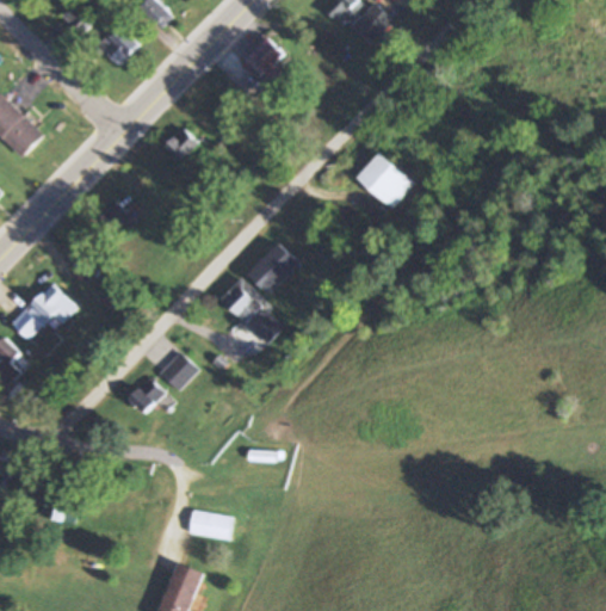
[(169,14),(153,0),(133,0),(129,5),(158,29),(169,14)]
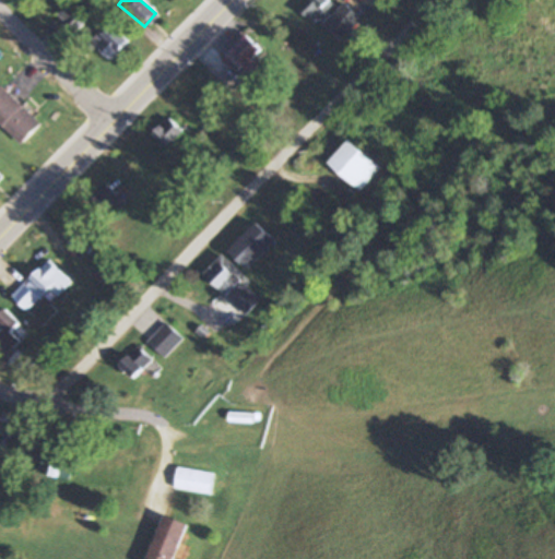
[(310,25),(329,4),(323,0),(303,0),(294,10),(310,25)]
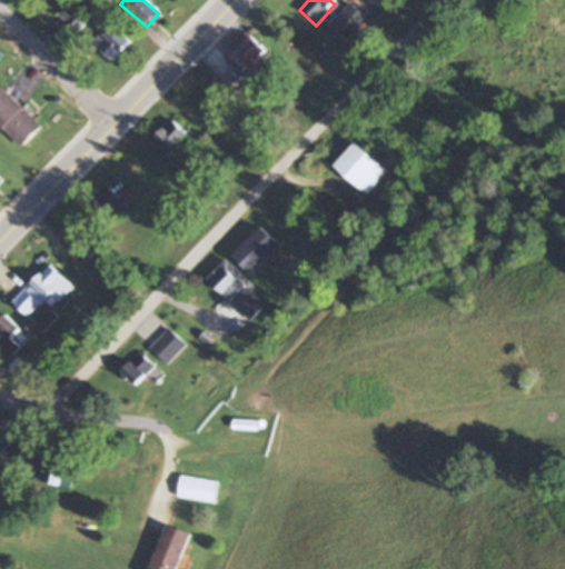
[(342,42),(364,20),(347,3),(324,26),(342,42)]
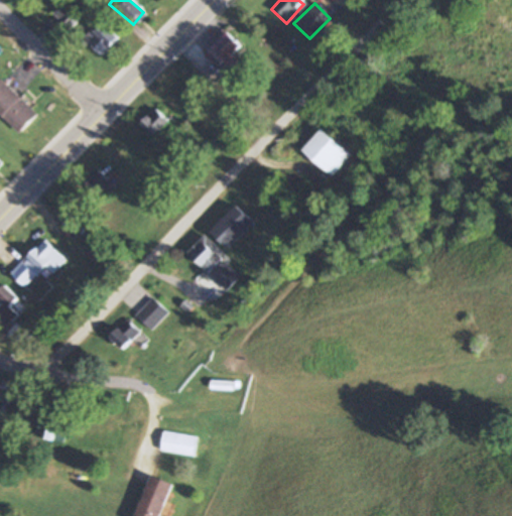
[(50,14),(65,28),(76,18),(61,4),(50,14)]
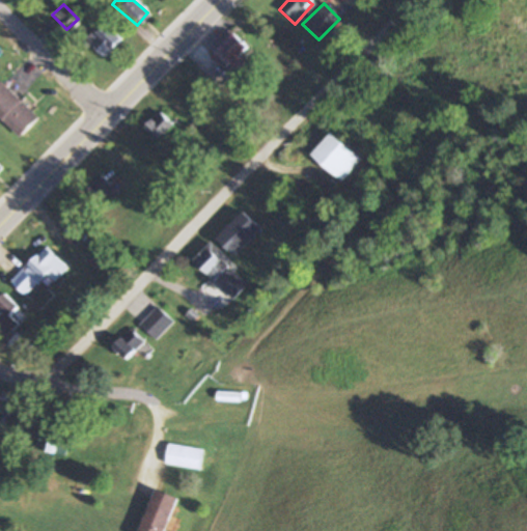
[(115,33),(94,26),(86,48),(108,55),(115,33)]
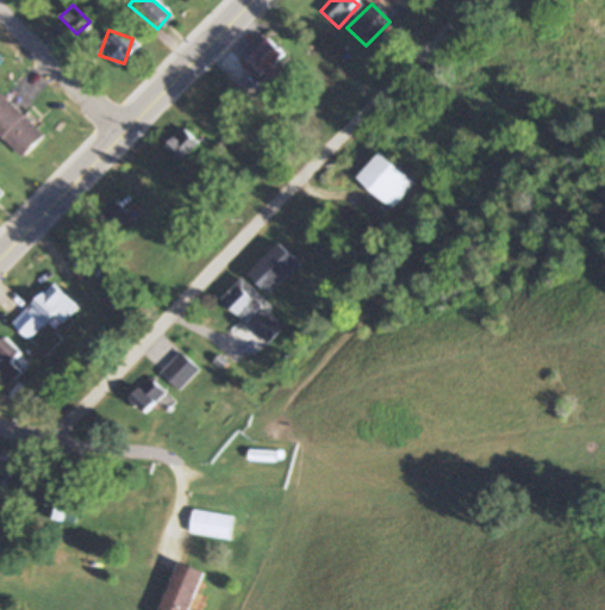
[(261,87),(276,73),(269,66),(280,55),(263,38),(237,63),(261,87)]
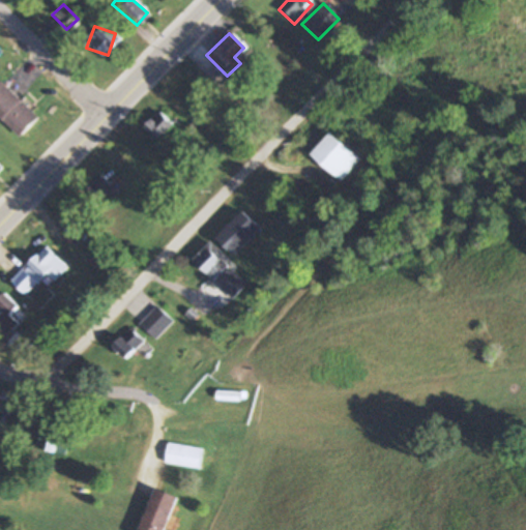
[(35,118),(0,82),(0,120),(17,137),(35,118)]
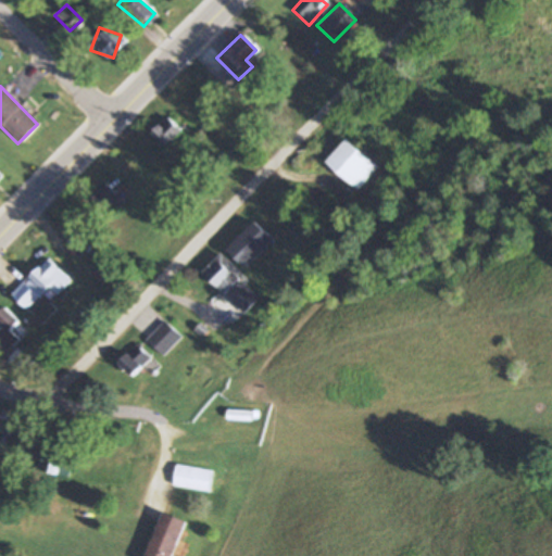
[(148,134),(161,147),(178,130),(163,116),(148,134)]
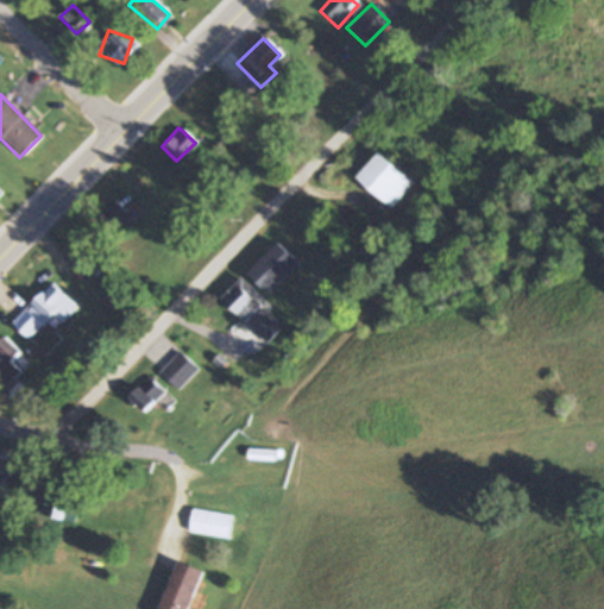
[(410,184),(377,151),(353,176),(385,208),(410,184)]
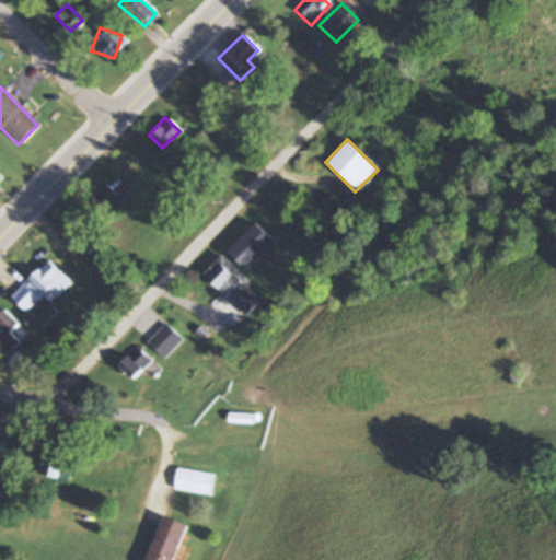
[(118,200),(102,184),(85,199),(103,217),(118,200)]
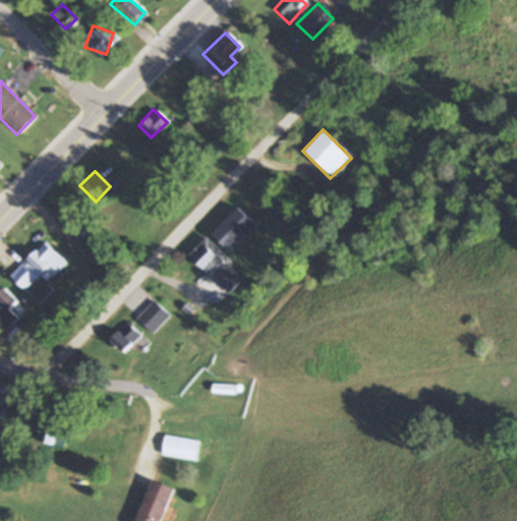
[(241,280),(203,240),(186,255),(226,295),(241,280)]
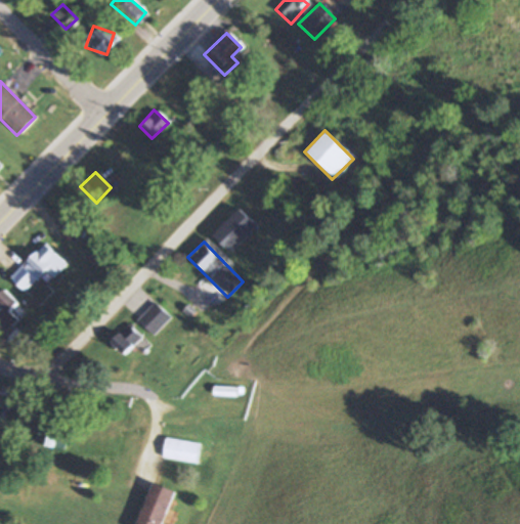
[(38,277),(45,285),(65,265),(42,243),(8,277),(23,292),(38,277)]
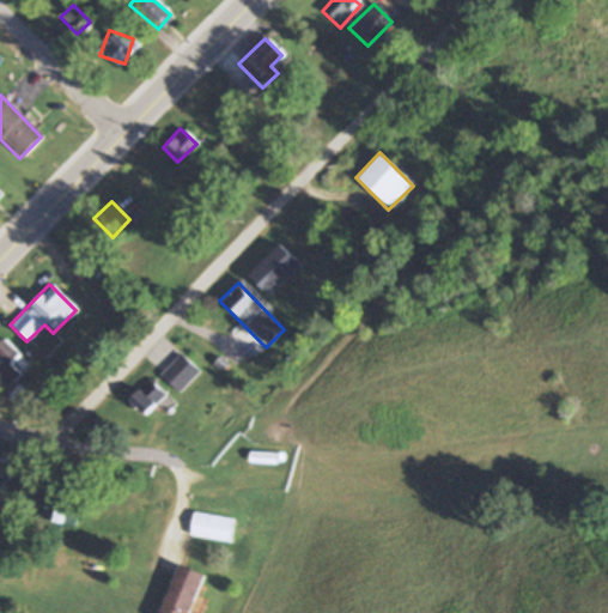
[(17,374),(7,364),(17,354),(1,339),(0,340),(0,388),(1,389),(17,374)]
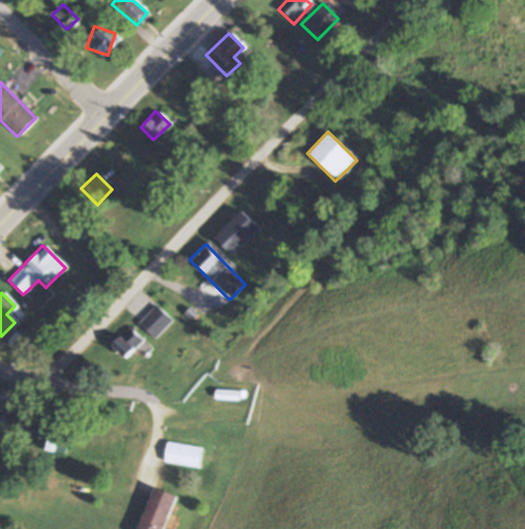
[(170,320),(155,305),(137,322),(152,338),(170,320)]
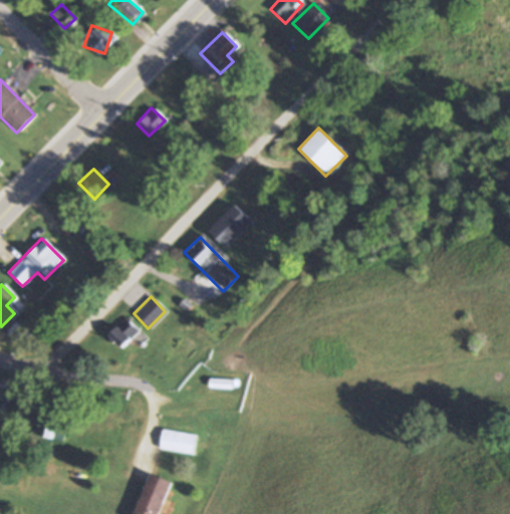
[(138,332),(126,319),(107,334),(118,347),(138,332)]
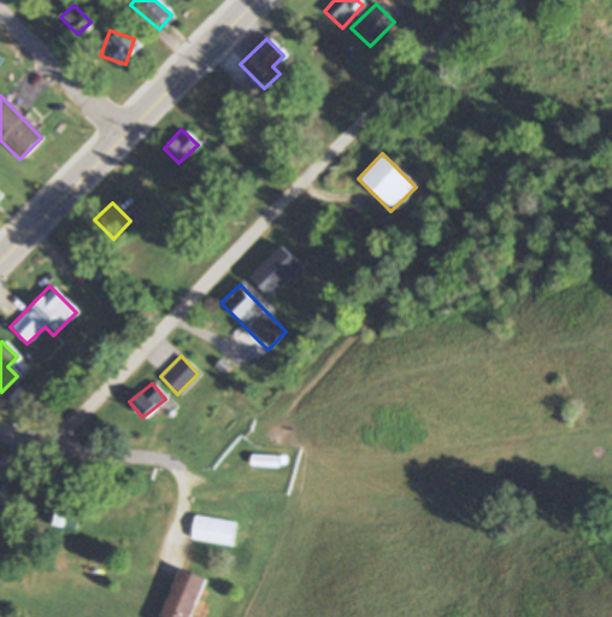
[(251,466),(280,466),(280,456),(251,456),(251,466)]
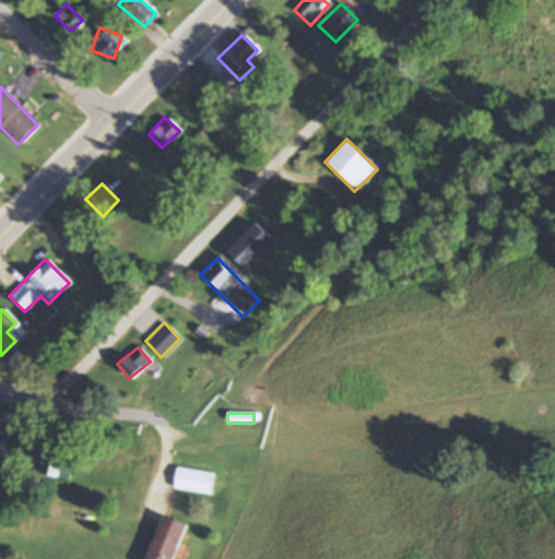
[(211,474),(176,466),(170,488),(207,496),(211,474)]
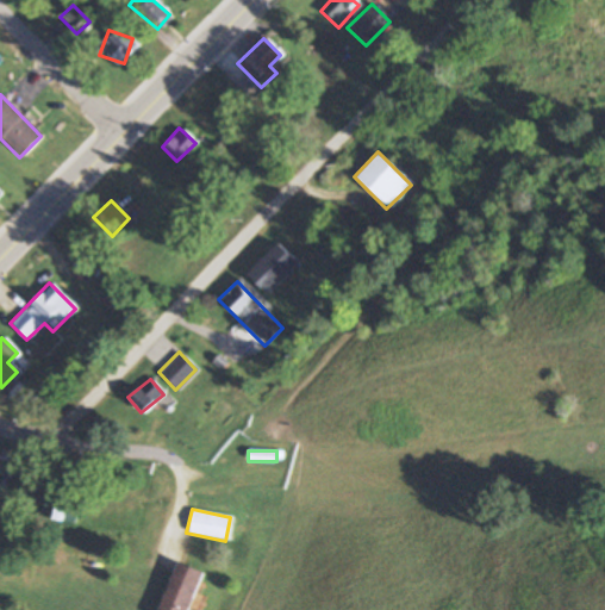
[(186,609),(200,571),(174,562),(156,609),(186,609)]
